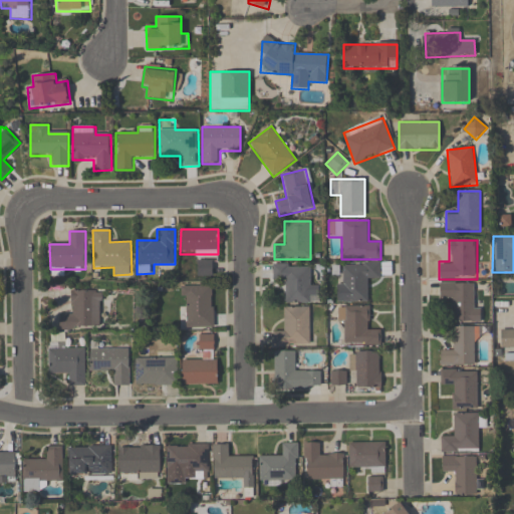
[(199,275),(212,275),(212,261),(199,261),(199,275)]
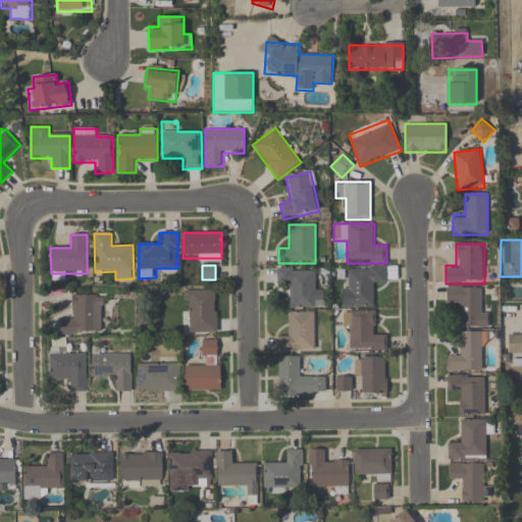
[(346,266),(346,307),(375,307),(375,285),(386,285),(385,266),(346,266)]
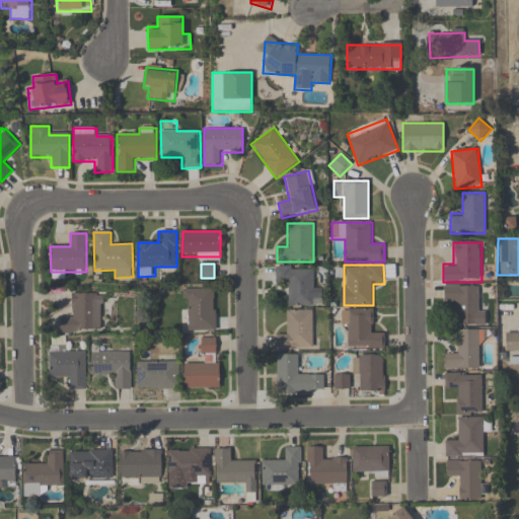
[(313,268),(276,268),(276,285),(288,285),(288,306),(322,306),(322,289),(313,289),(313,268)]
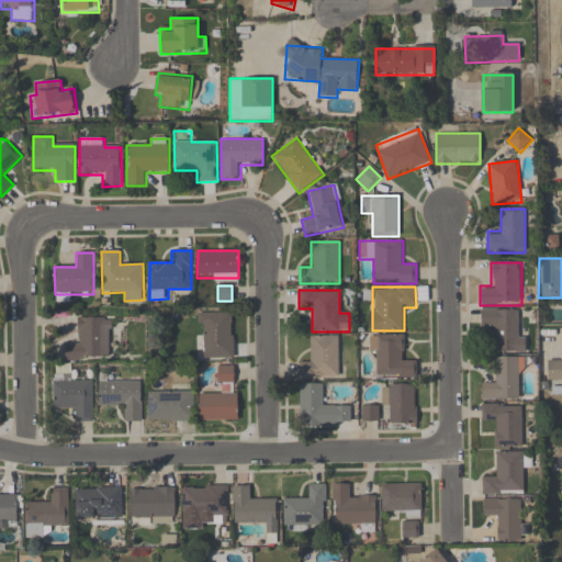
[(517,310),(481,310),(481,329),(493,330),(492,352),(525,352),(526,330),(517,330),(517,310)]
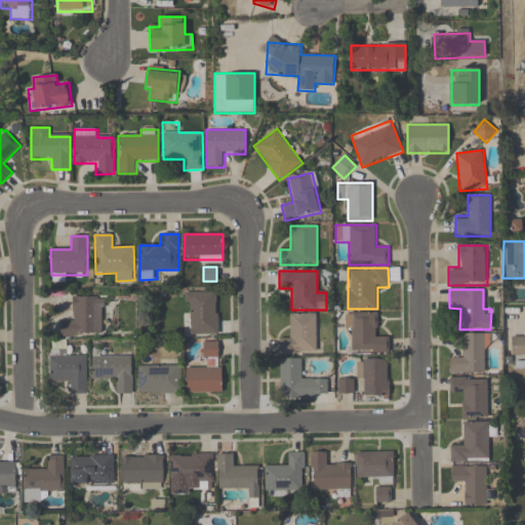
[(218,292),(189,292),(189,334),(218,334),(218,292)]
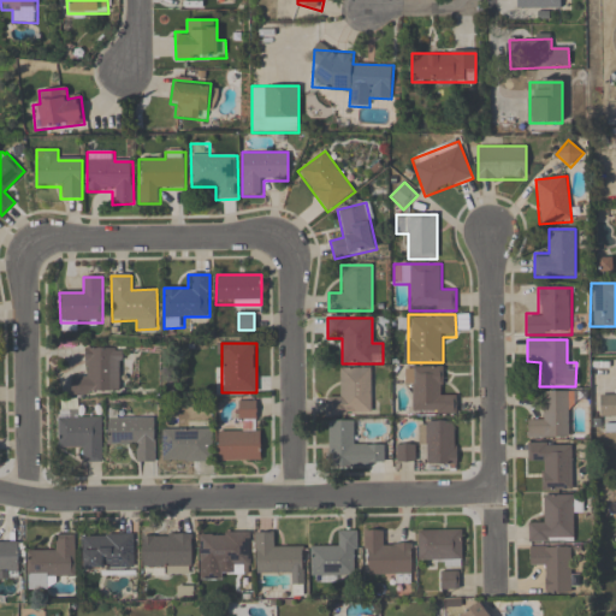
[(122,395),(122,348),(86,348),(86,374),(72,374),(72,395),(122,395)]
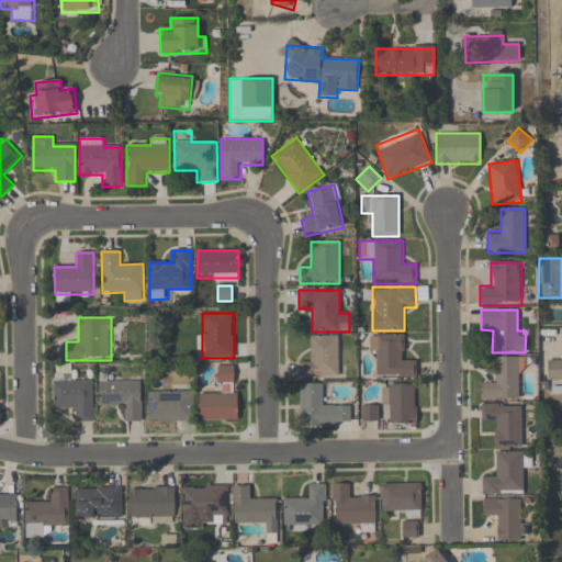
[(416,378),(416,357),(405,357),(404,335),(370,335),(371,355),(377,355),(378,379),(416,378)]
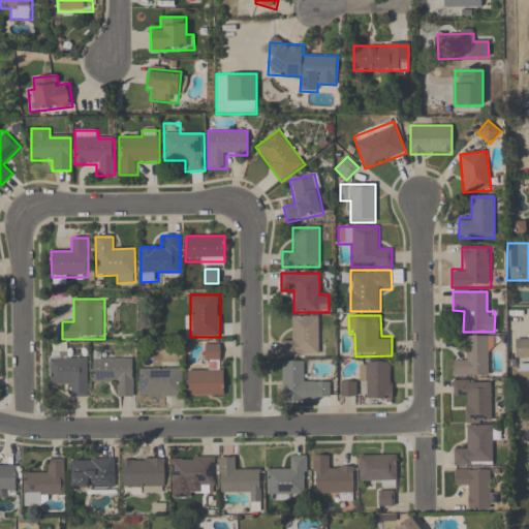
[(319,316),(292,316),(292,340),(281,340),(281,358),(319,358),(319,316)]
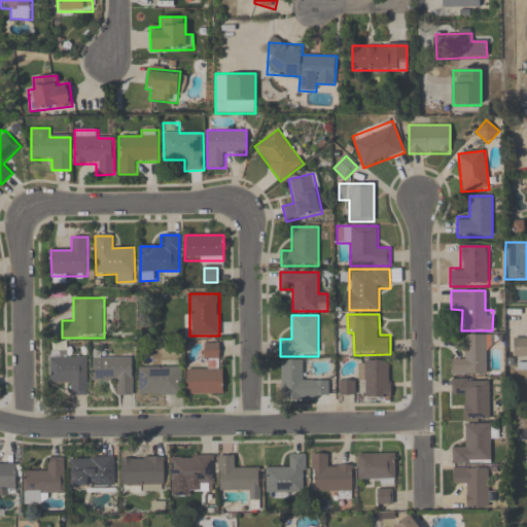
[(452,376),(489,376),(489,335),(463,335),(463,356),(452,356),(452,376)]
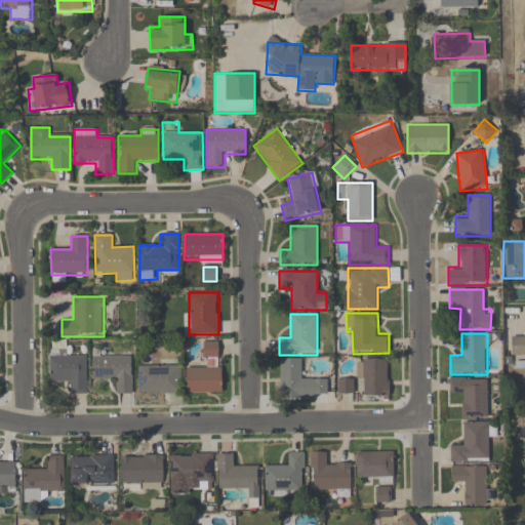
[(524,358),(524,334),(512,335),(512,359),(524,358)]
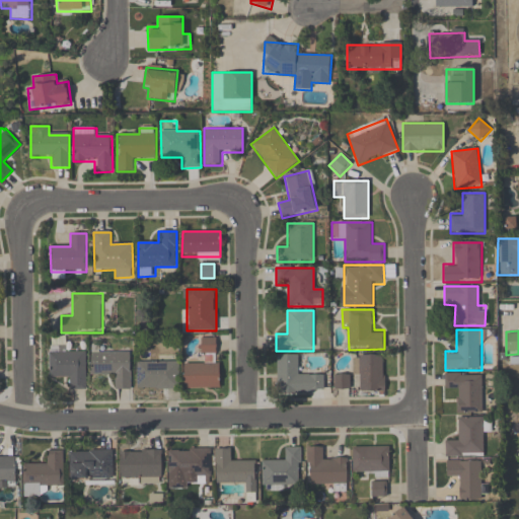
[(184,388),(220,388),(219,338),(201,338),(202,363),(184,363),(184,388)]
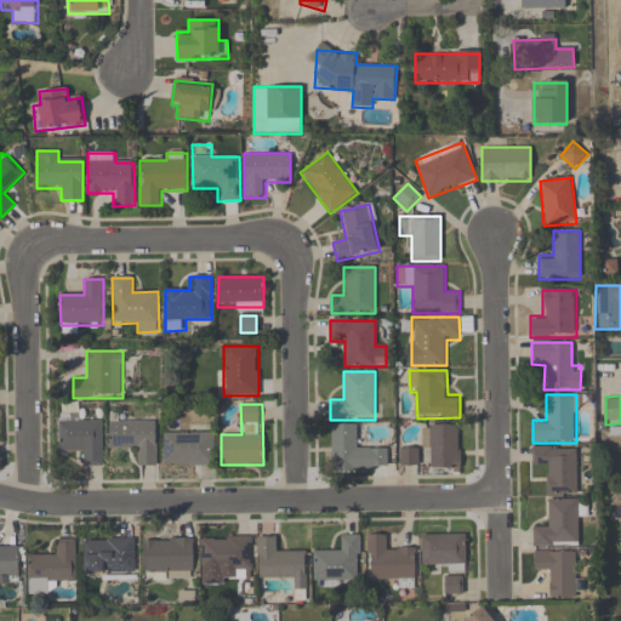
[(60,454),(83,454),(83,466),(103,466),(103,422),(80,422),(80,414),(60,414),(60,454)]
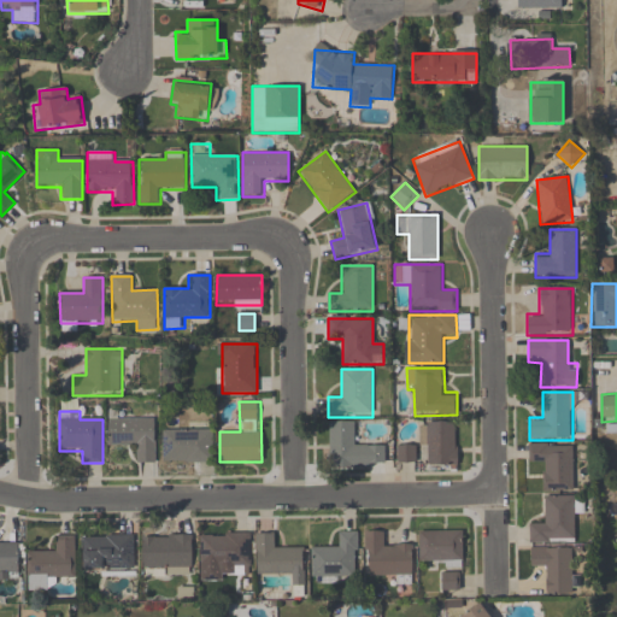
[(133,463),(157,463),(157,417),(109,417),(109,450),(133,450),(133,463)]
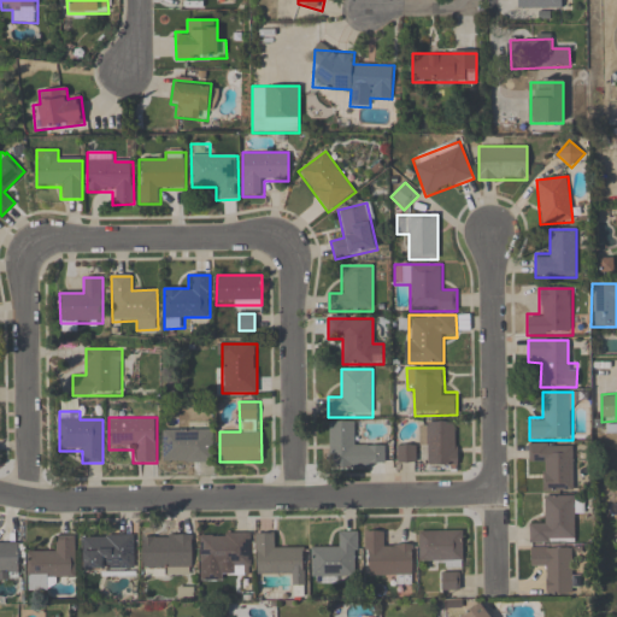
[(385,469),(385,446),(354,446),(354,422),(329,422),(329,469),(385,469)]
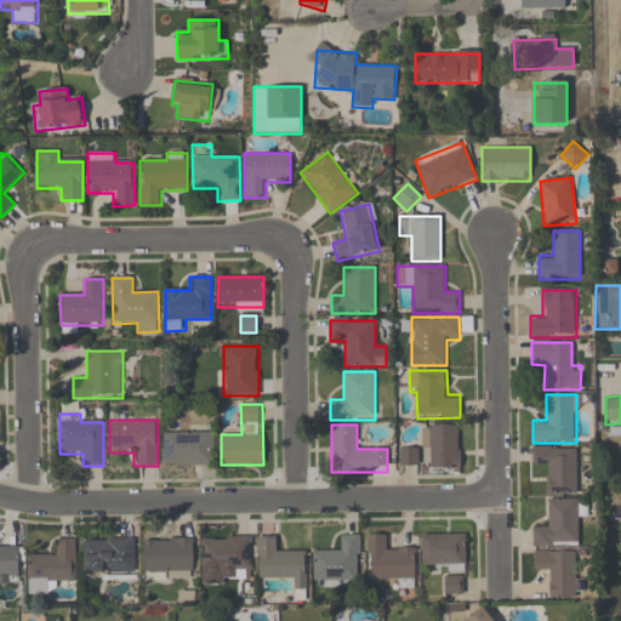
[(460,425),(423,425),(423,453),(431,453),(431,468),(460,468),(460,425)]
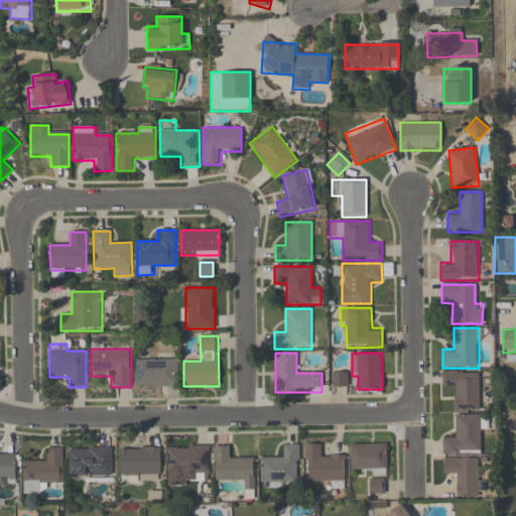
[(178,387),(178,359),(136,359),(136,387),(178,387)]
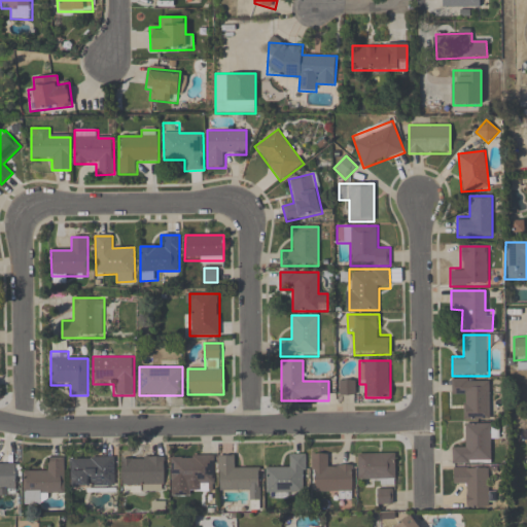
[(489,379),(452,379),(452,398),(463,398),(463,419),(489,419),(489,379)]
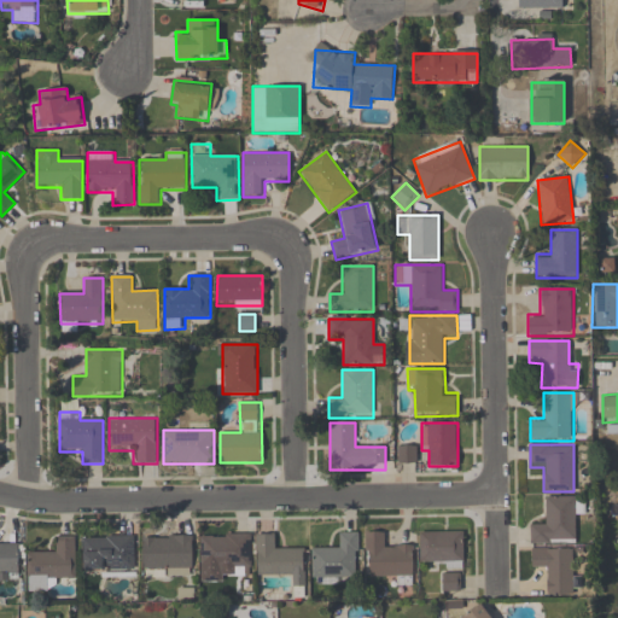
[(417,447),(398,447),(398,464),(417,464),(417,447)]
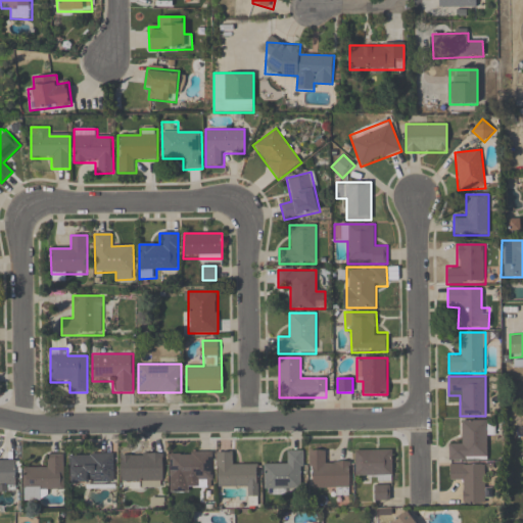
[(449,462),(490,461),(489,420),(460,421),(461,441),(448,441),(449,462)]
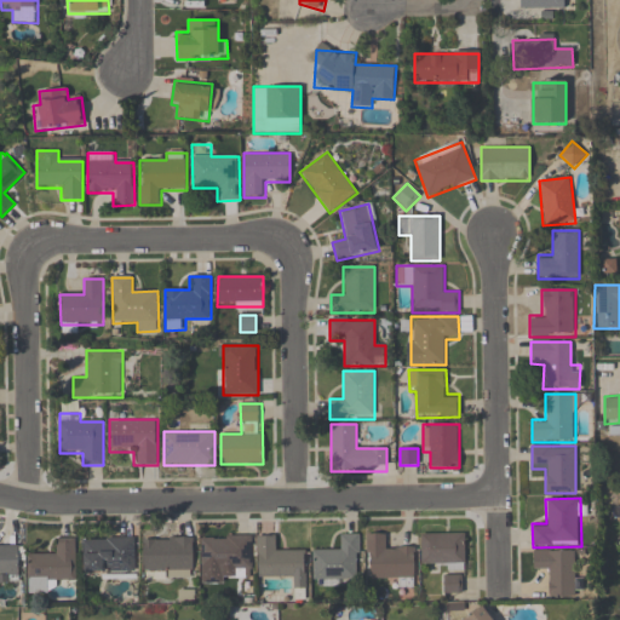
[(360,534),(337,534),(337,547),(314,547),(313,584),(360,584),(360,534)]
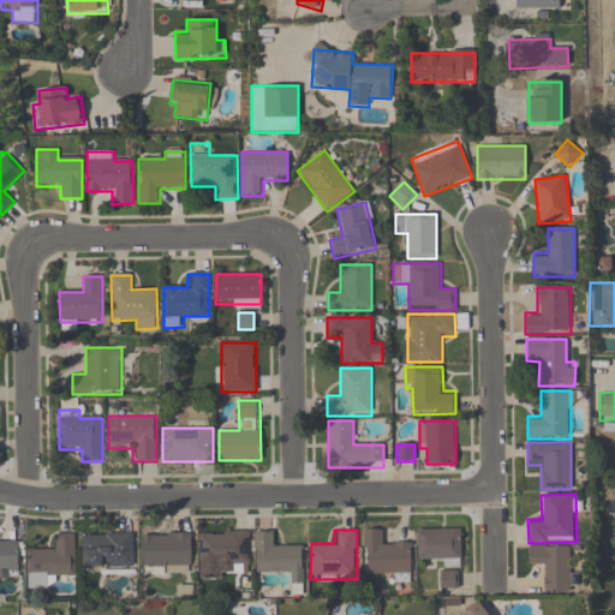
[(412,543),(386,543),(386,530),(364,530),(364,574),(412,574),(412,543)]
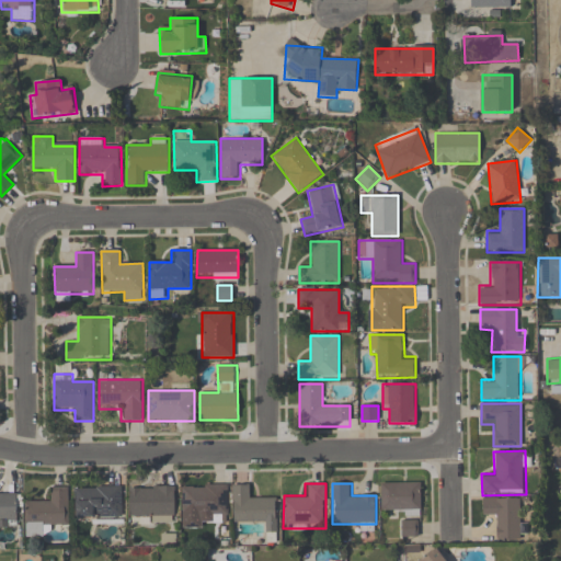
[(381,483),(381,515),(422,515),(422,483),(381,483)]
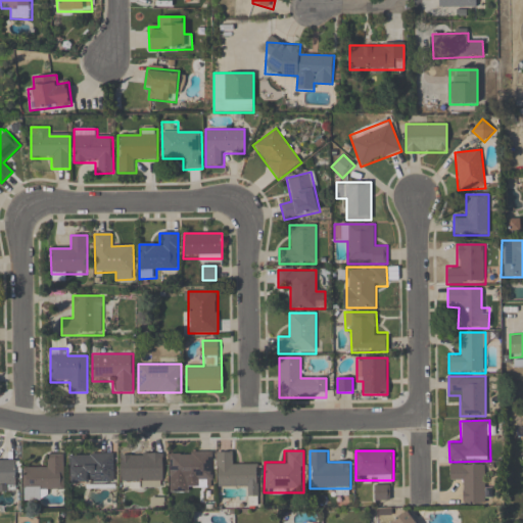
[(191,488),(214,488),(214,452),(170,452),(170,480),(191,480),(191,488)]
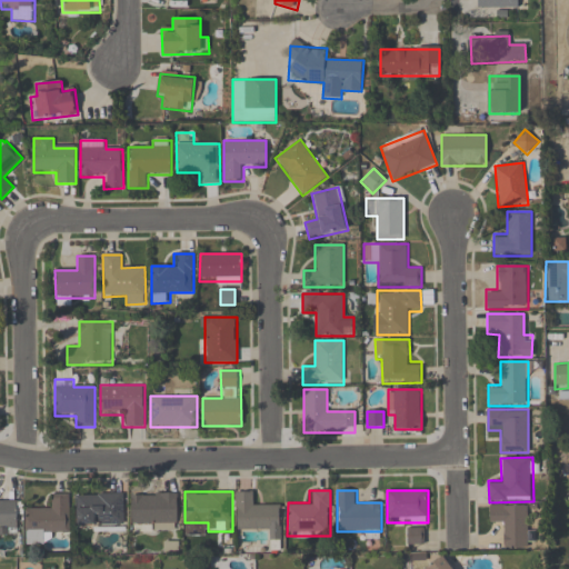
[(178,492),(131,492),(131,531),(178,531),(178,492)]
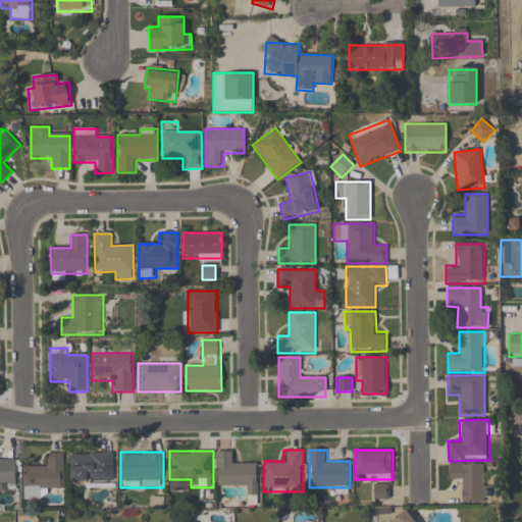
[(236,452),(216,452),(216,485),(248,485),(248,496),(258,496),(258,462),(236,462),(236,452)]
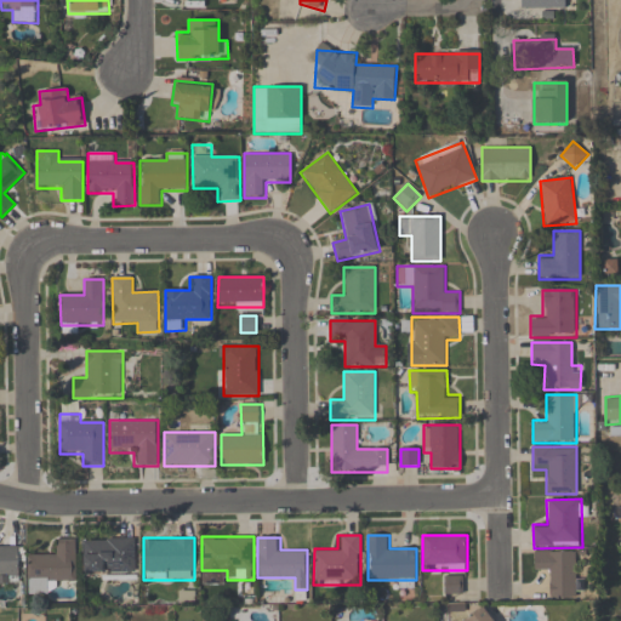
[(75,540),(56,540),(56,556),(29,554),(28,594),(50,596),(50,582),(75,582),(75,540)]
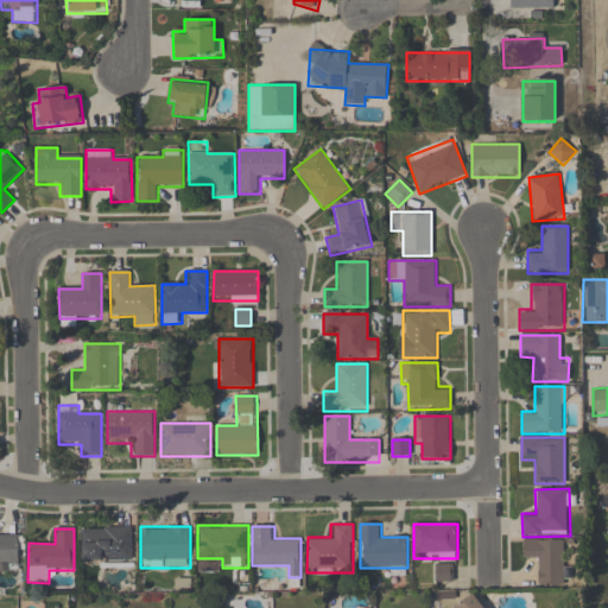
[(82,529),(82,562),(132,562),(132,529),(82,529)]
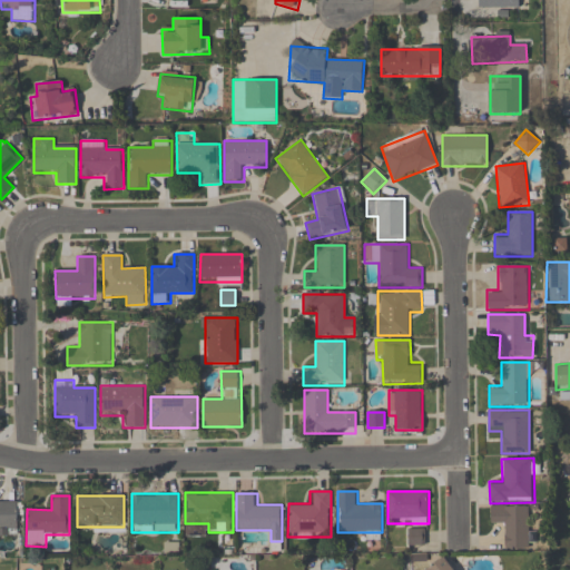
[(8,529),(9,533),(0,533),(0,501),(17,501),(17,502),(23,502),(23,514),(17,514),(17,529),(8,529)]
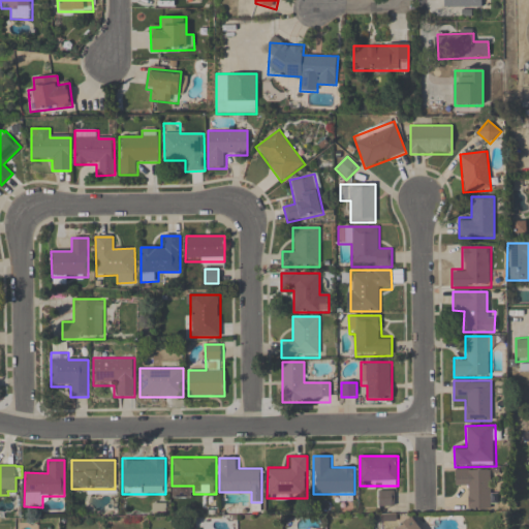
[(467,510),(491,510),(491,470),(455,470),(455,488),(467,488),(467,510)]
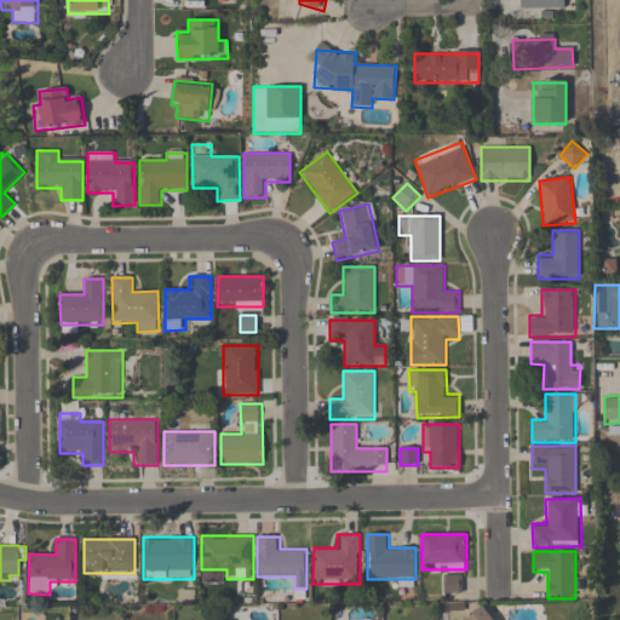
[(463,595),(463,575),(443,575),(443,595),(463,595)]
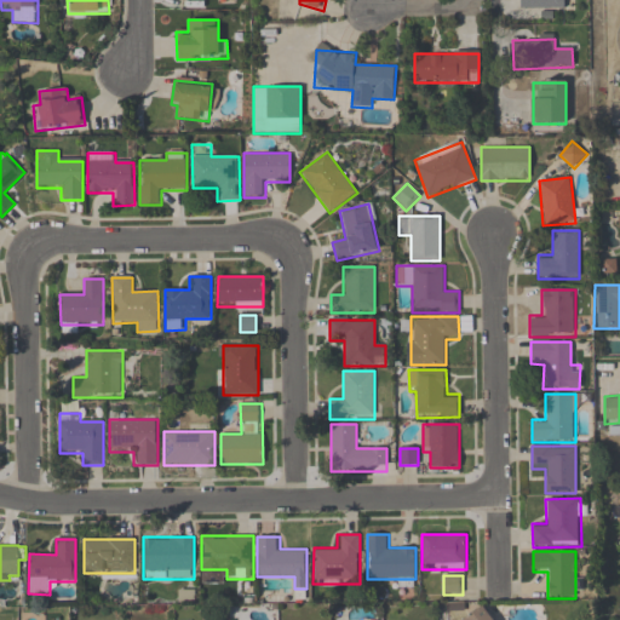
[(493,619),(484,607),(463,619),(493,619)]
